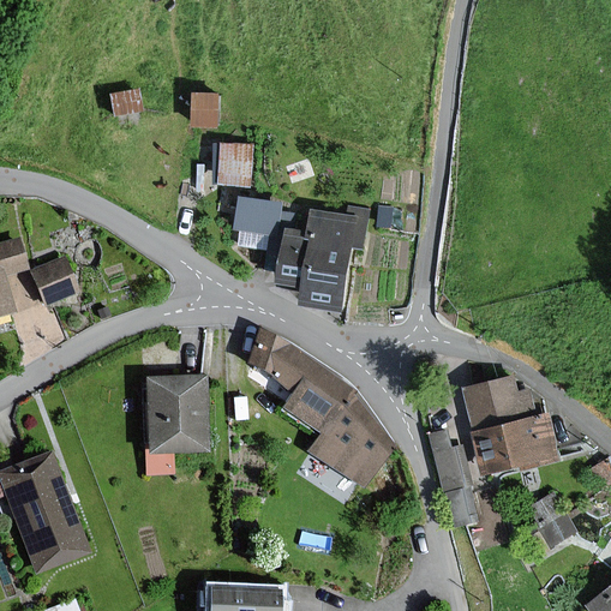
[(126,78),(108,83),(115,106),(133,101),(126,78)]
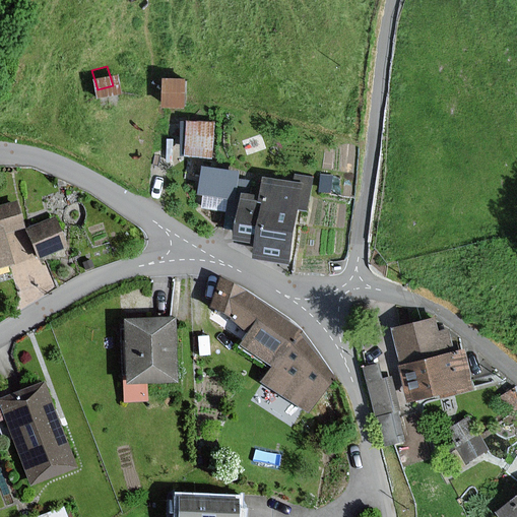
[(160,71),(162,95),(185,95),(184,72),(160,71)]
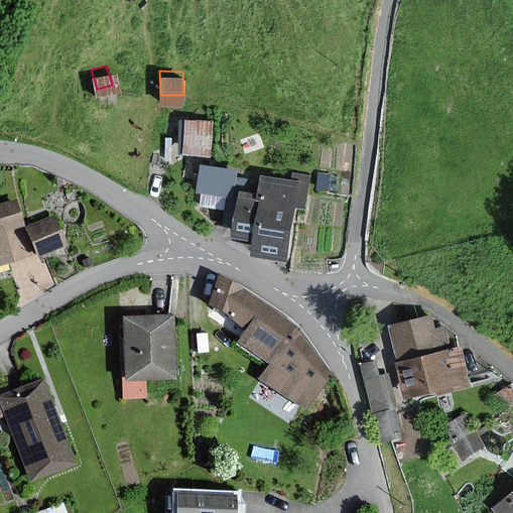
[(182,149),(207,151),(210,121),(184,119),(182,149)]
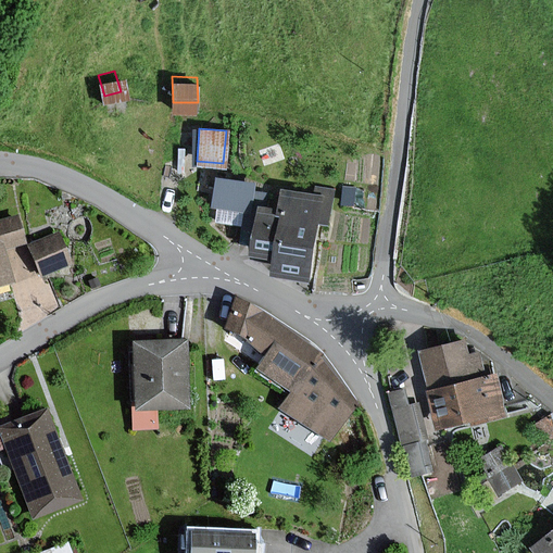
[(216,202),(214,218),(226,221),(240,223),(251,224),(254,205),(256,190),(250,189),(251,181),(216,176),(212,202),(216,202)]
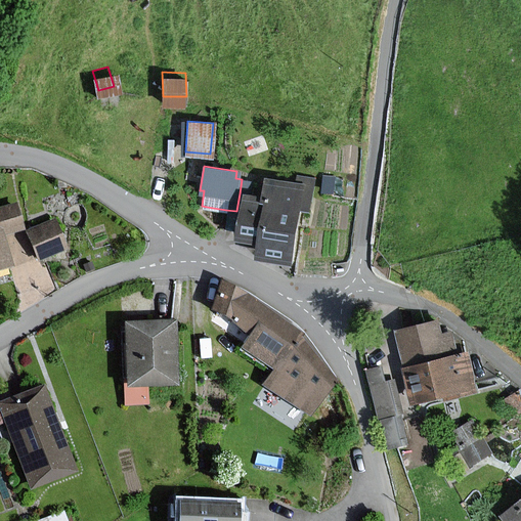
[(304,184),(264,178),(261,198),(240,193),(236,211),(232,237),(255,241),(253,254),(288,260),(297,205),(306,206),(310,177),(305,177),(304,184)]
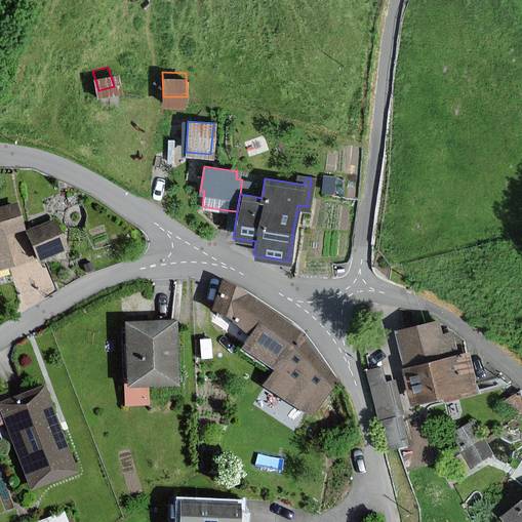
[(22,228),(12,201),(0,205),(0,271),(14,267),(3,234),(22,228)]
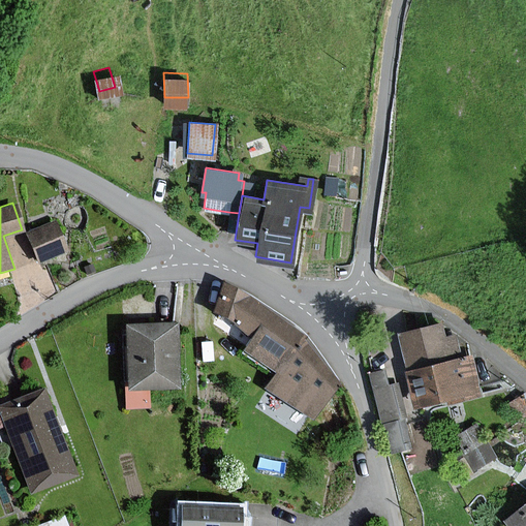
[(67,252),(56,223),(27,235),(38,264),(67,252)]
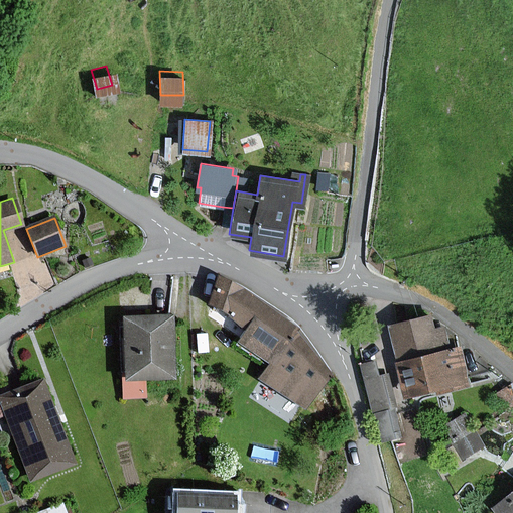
[(238,285),(218,275),(207,301),(225,309),(246,326),(237,339),(271,359),(259,376),(302,403),(328,371),(296,327),(238,285)]
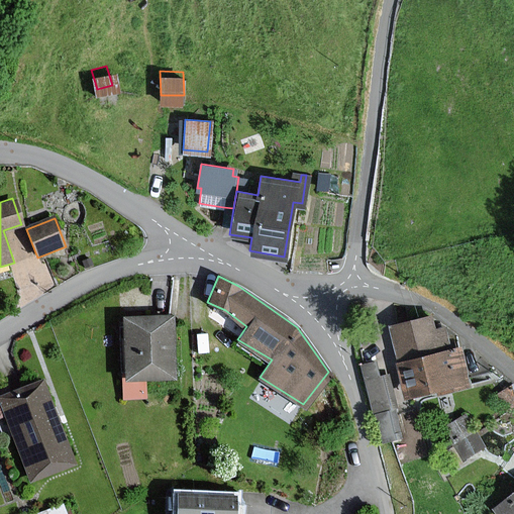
[(170,313),(123,315),(125,377),(172,375),(170,313)]
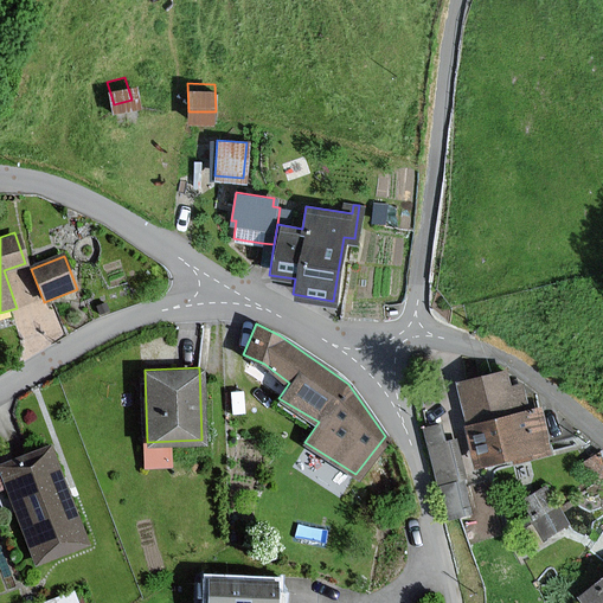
[(514,387),(512,372),(463,383),(483,470),(555,454),(544,408),(533,410),(527,384),(514,387)]
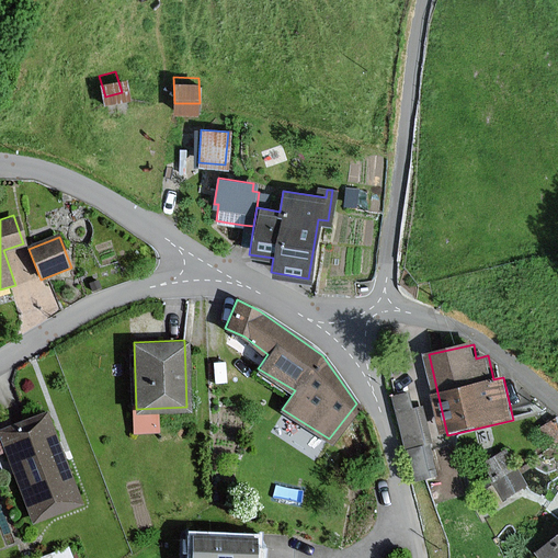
[(411,382),(388,387),(410,468),(433,462),(411,382)]
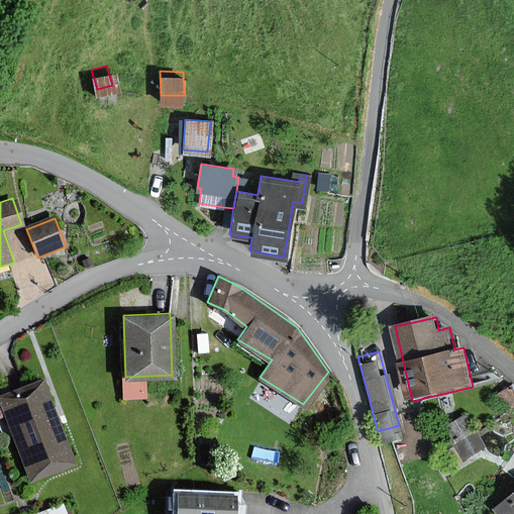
[(75,464),(40,375),(0,389),(0,405),(29,481),(75,464)]
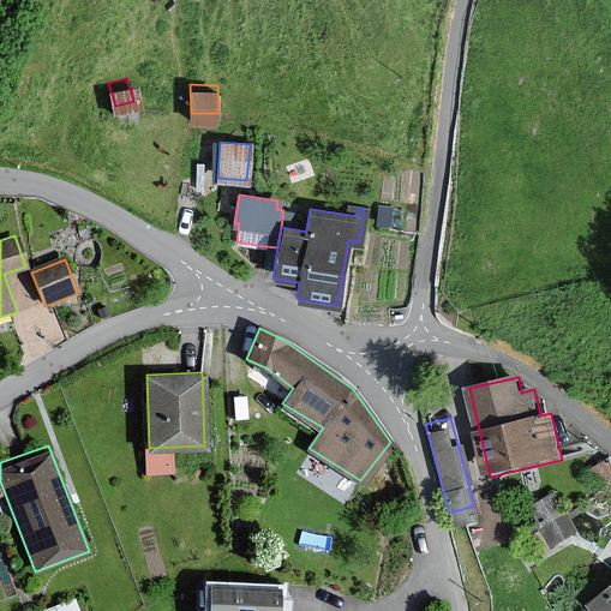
[(567,505),(541,513),(546,528),(571,522),(567,505)]
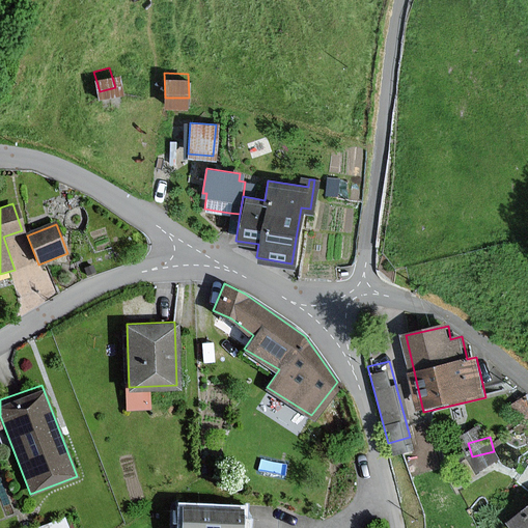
[(239,527),(240,512),(182,511),(181,527),(239,527)]
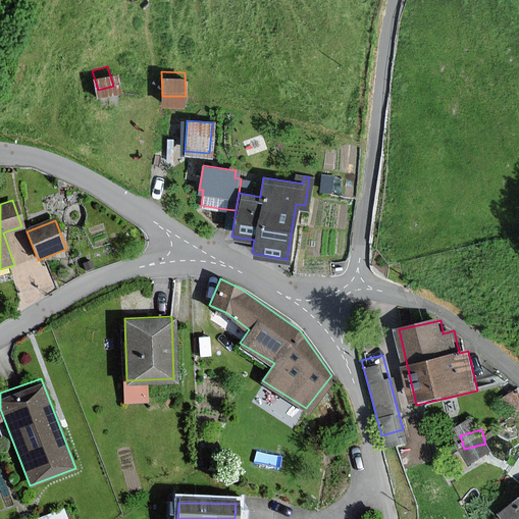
[(518,518),(518,503),(504,517),(505,518),(518,518)]
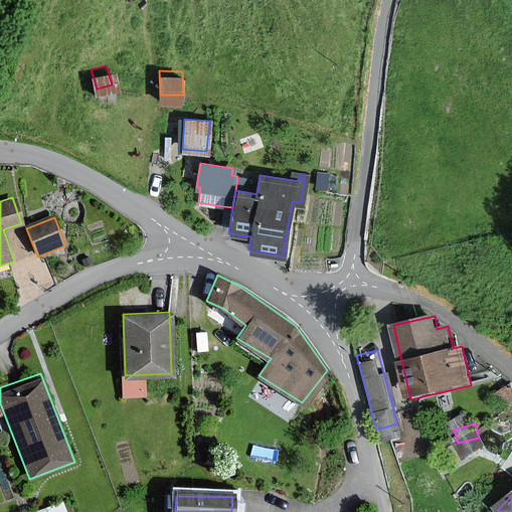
All buildings are outlined.
